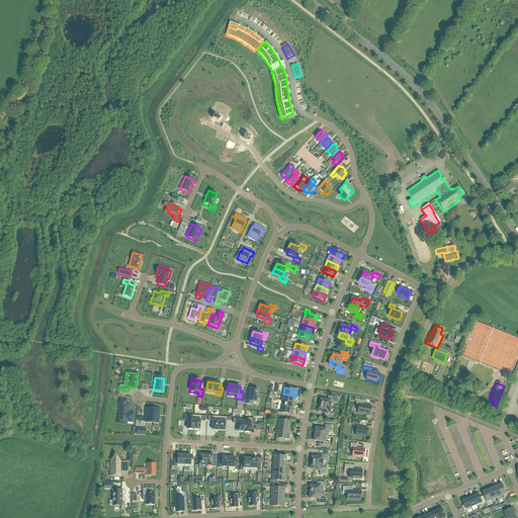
[(246,396),(244,404),(253,405),(253,402),(257,403),(259,390),(250,389),(249,397),(246,396)]
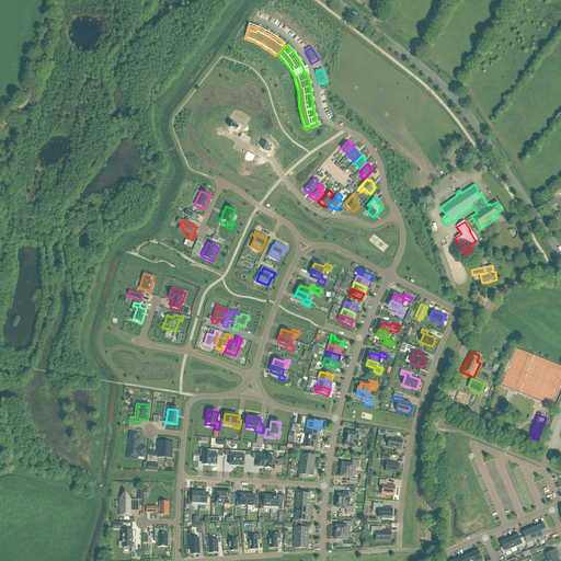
[(307,426),(306,433),(319,436),(320,430),(307,426)]
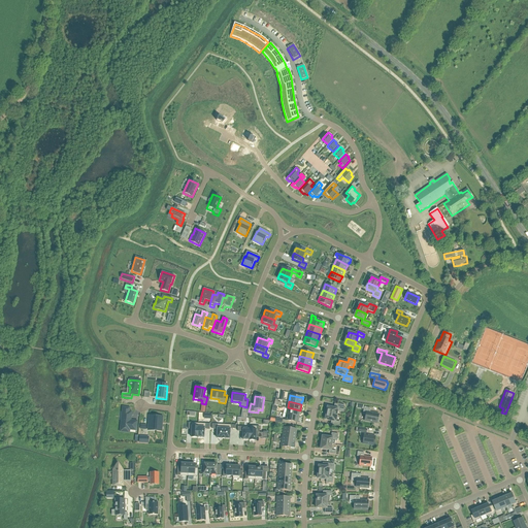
[(326,409),(326,414),(336,416),(337,411),(343,414),(344,406),(337,404),(336,408),(328,407),(327,410),(326,409)]
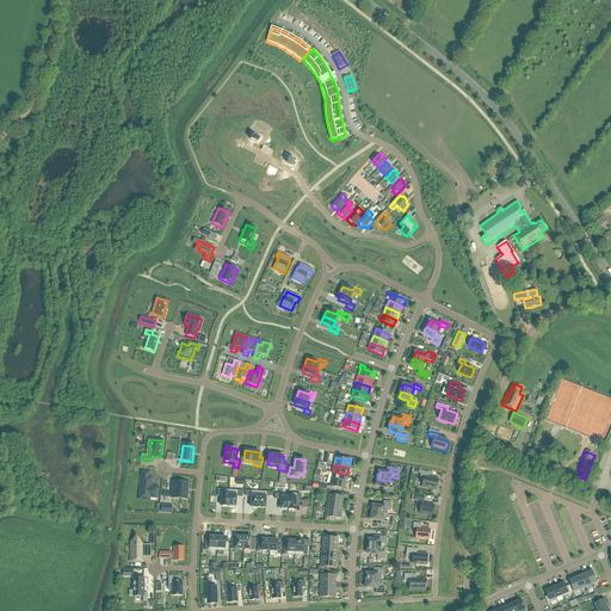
[(150,487),(152,477),(149,477),(149,473),(142,471),(142,476),(143,476),(142,481),(141,481),(140,487),(141,487),(140,499),(149,500),(149,497),(158,498),(158,488),(150,487)]
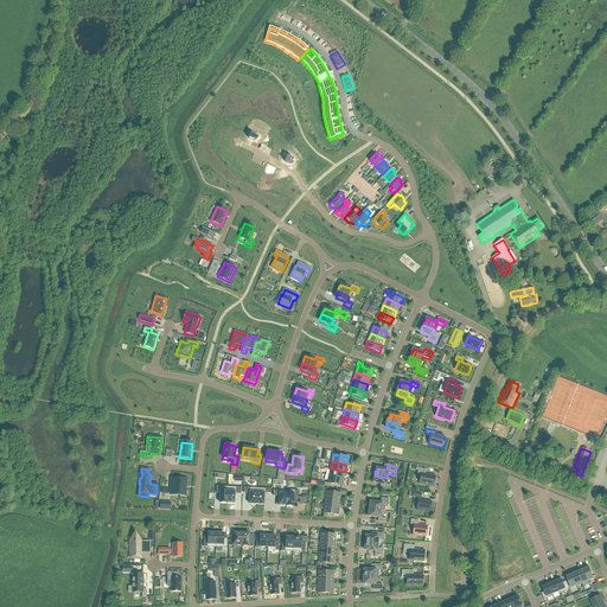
[(331,468),(328,475),(344,479),(345,472),(331,468)]
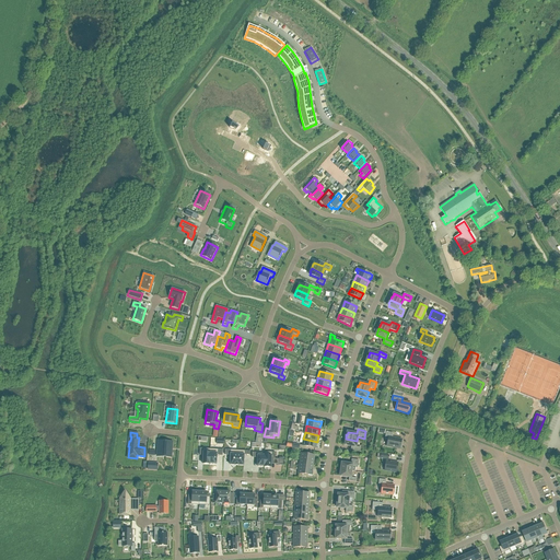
[(400,448),(400,447),(401,447),(403,441),(401,441),(401,440),(392,438),(393,433),(386,432),(385,440),(388,440),(386,446),(400,448)]
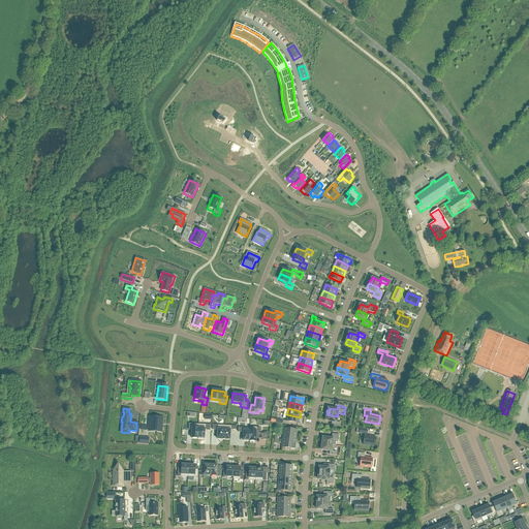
[(286,414),(285,422),(298,424),(300,417),(286,414)]
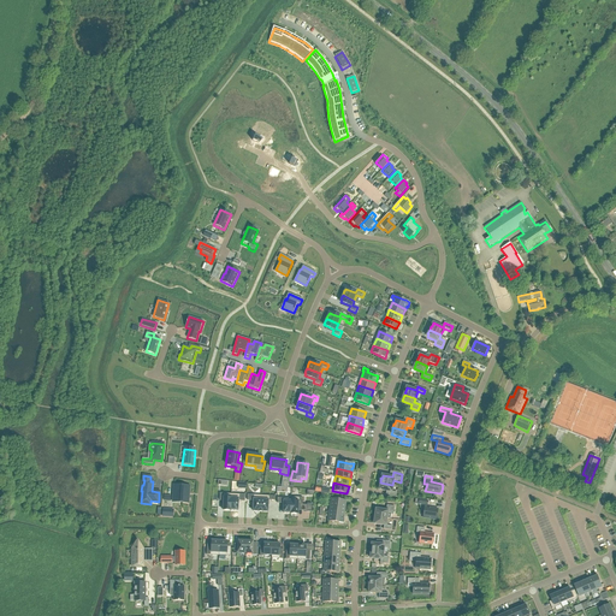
[(392,485),(380,483),(379,486),(380,486),(379,490),(389,492),(389,496),(396,497),(397,493),(391,492),(392,485)]
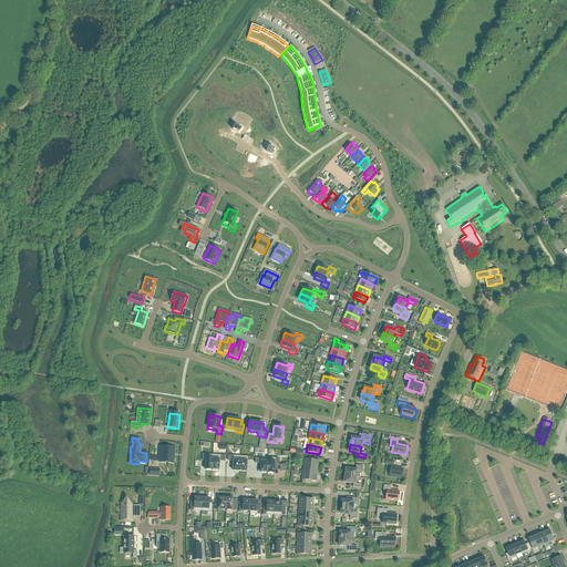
[(175,447),(160,446),(158,462),(174,463),(175,447)]
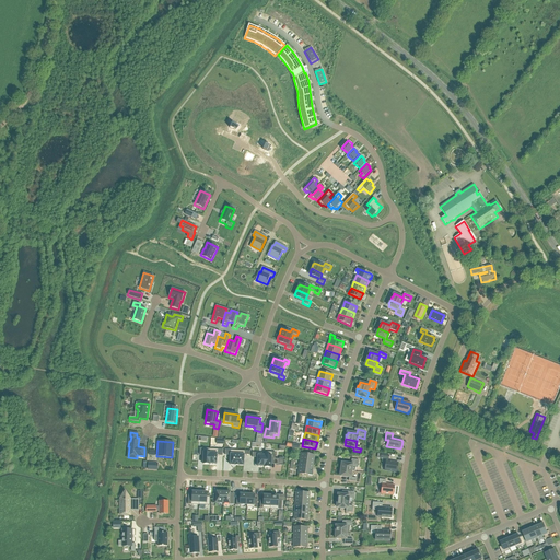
[(202,455),(202,464),(209,465),(210,450),(200,448),(199,455),(202,455)]
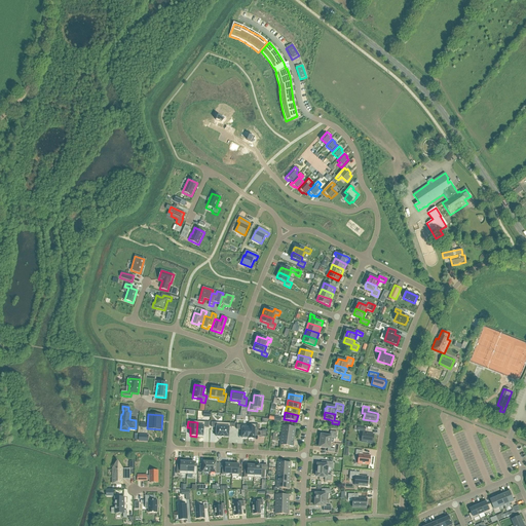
[(197,422),(196,437),(203,437),(203,427),(209,427),(210,422),(197,422)]
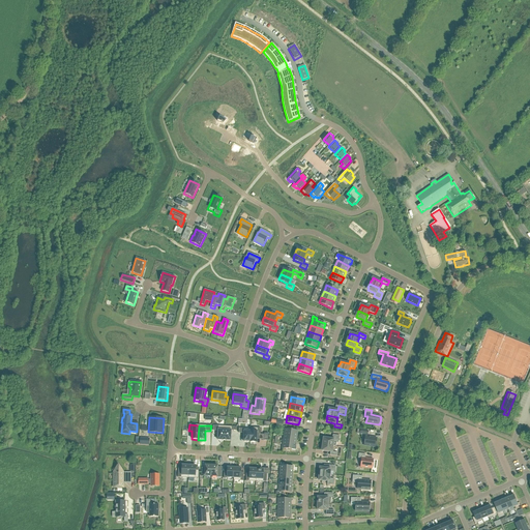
[(217,431),(217,441),(224,441),(225,427),(212,425),(212,431),(217,431)]
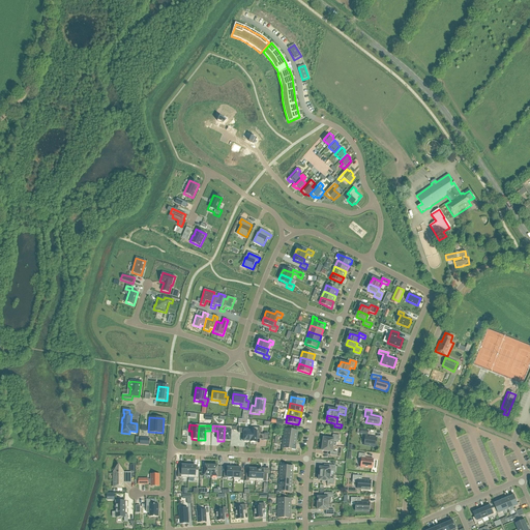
[(225,427),(224,441),(231,441),(232,431),(236,431),(237,427),(225,427)]
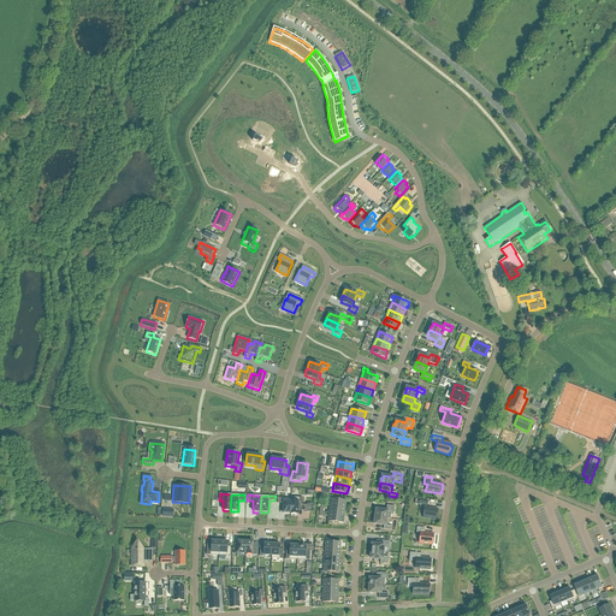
[(291,498),(290,514),(298,515),(298,511),(302,511),(302,498),(291,497),(291,498)]
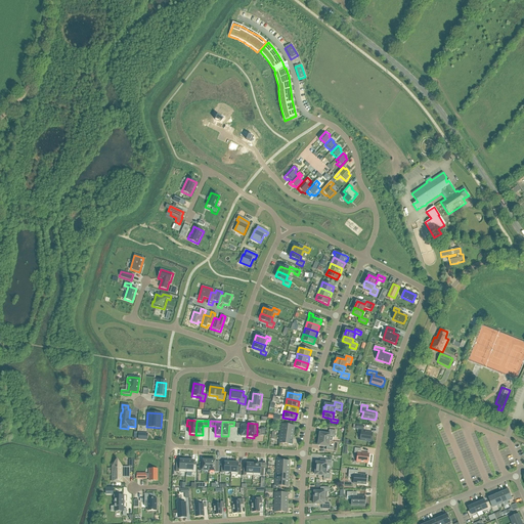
[(241,428),(241,437),(247,437),(248,424),(235,424),(235,428),(241,428)]
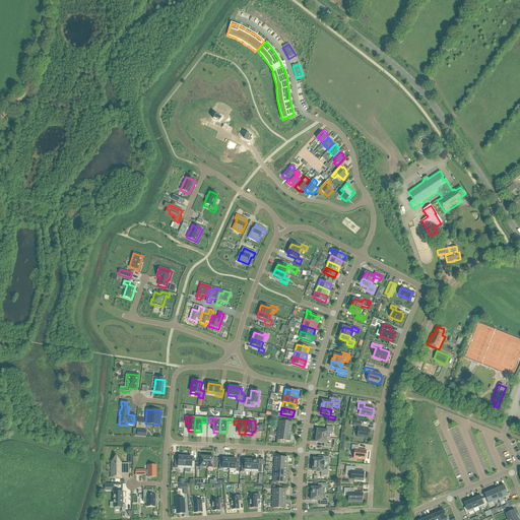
[(317,430),(317,436),(326,438),(327,434),(332,435),(333,428),(326,427),(326,431),(317,430)]
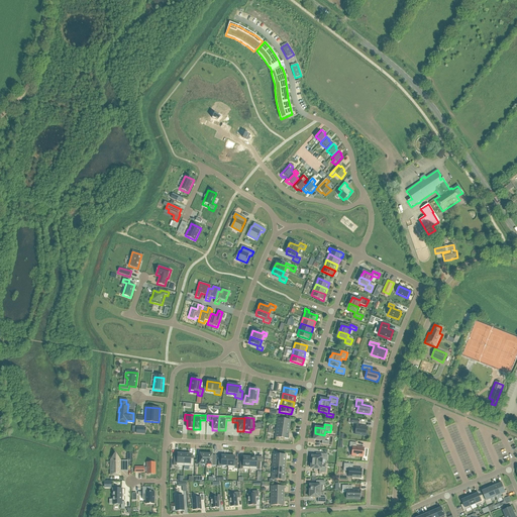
[(356,426),(354,434),(366,436),(368,427),(356,426)]
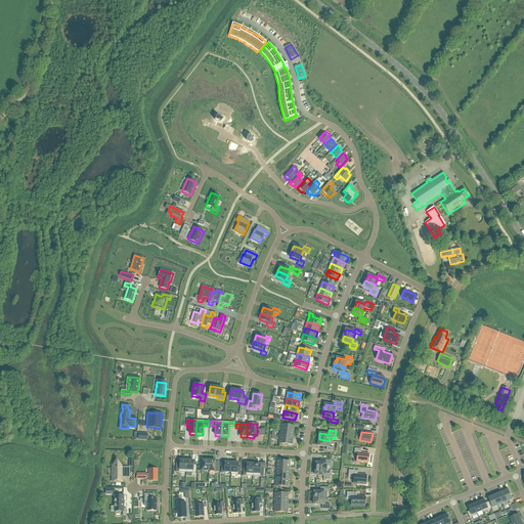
[(293,439),(279,437),(279,443),(288,444),(288,445),(292,445),(293,441),(292,441),(293,439)]
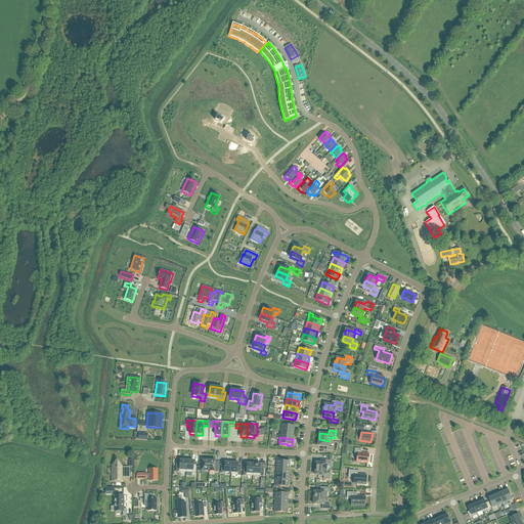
[(329,441),(319,439),(318,446),(326,447),(326,450),(333,451),(333,447),(329,447),(329,441)]
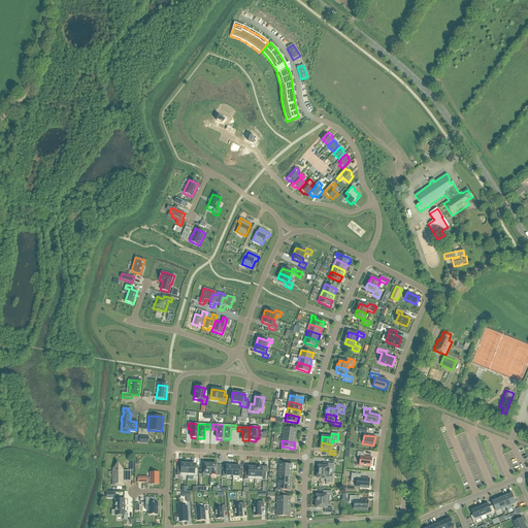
[(360,457),(359,465),(370,466),(370,465),(371,465),(372,459),(371,459),(371,458),(363,457),(364,453),(358,452),(357,457),(360,457)]
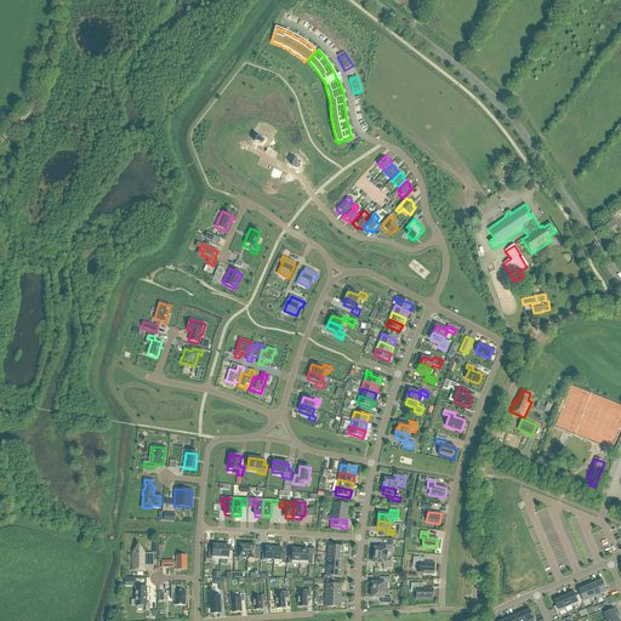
[(174,554),(161,554),(161,563),(186,563),(184,543),(174,543),(174,554)]
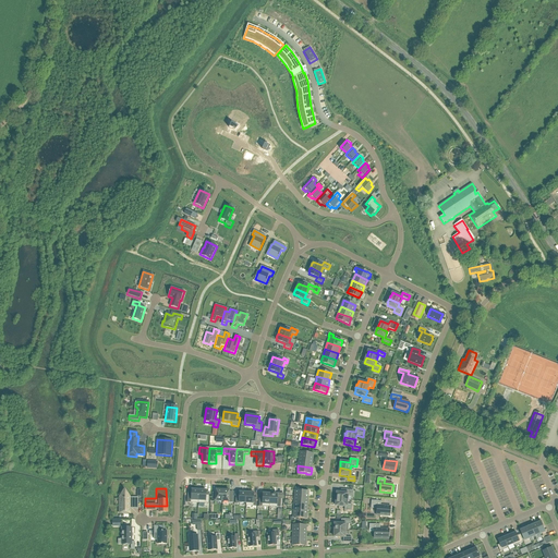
[(198,504),(198,489),(193,488),(193,489),(192,489),(192,493),(187,493),(187,502),(198,504)]
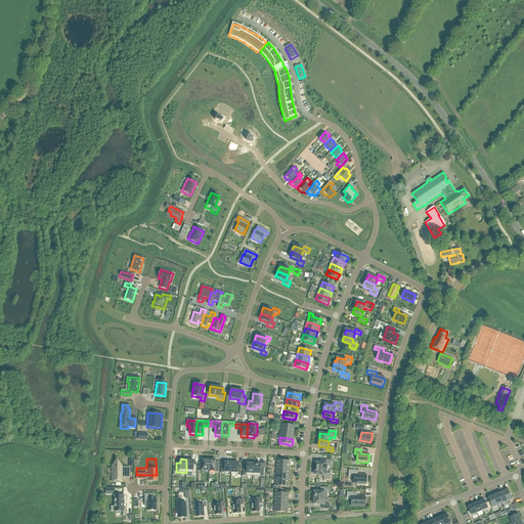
[(197,465),(193,465),(193,462),(193,461),(192,461),(192,460),(186,460),(186,473),(195,473),(197,465)]
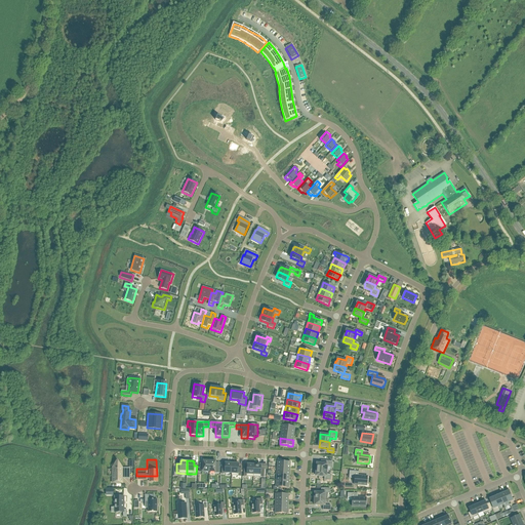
[(209,472),(209,461),(203,460),(202,469),(199,468),(199,472),(203,473),(203,472),(209,472)]
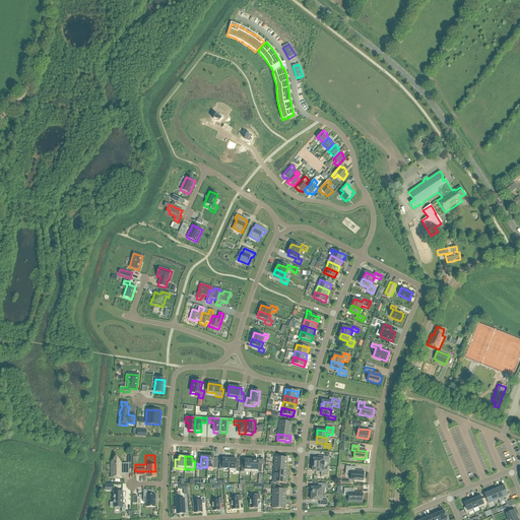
[(314,459),(313,465),(323,466),(324,462),(328,463),(329,457),(323,456),(322,459),(314,459)]
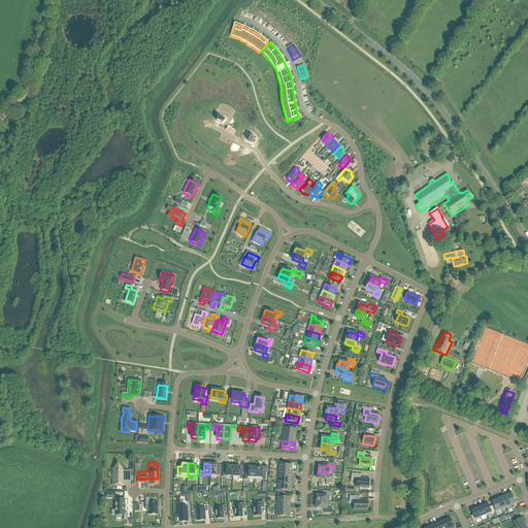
[(113,470),(113,486),(123,486),(123,482),(123,479),(130,479),(130,480),(131,480),(131,476),(132,476),(132,474),(132,471),(131,471),(131,470),(125,470),(125,472),(123,472),(123,470),(118,464),(113,470)]
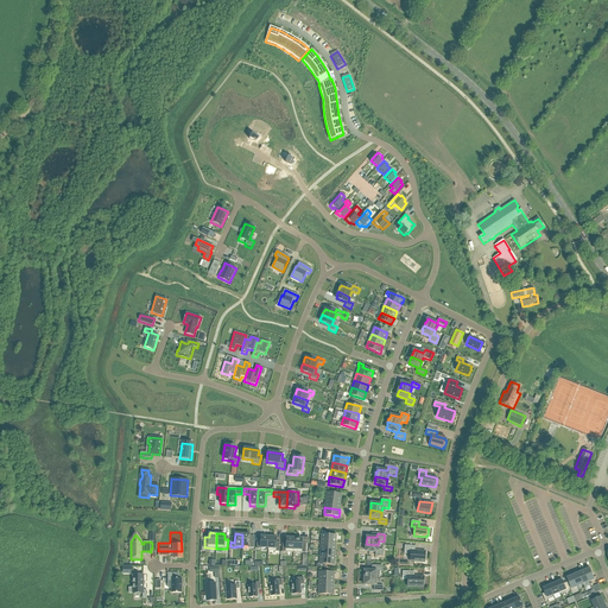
[(242,534),(242,546),(249,546),(248,548),(254,549),(254,540),(249,540),(249,536),(249,534),(242,534)]
